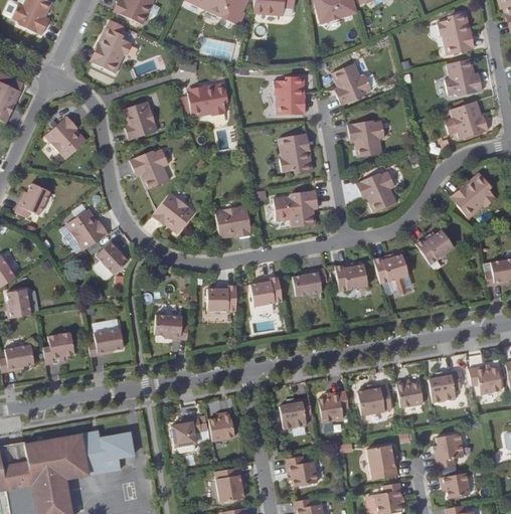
[(40,13),(45,16),(51,2),(46,0),(25,0),(23,4),(19,3),(11,18),(18,21),(19,24),(41,35),(47,22),(38,18),(40,13)]
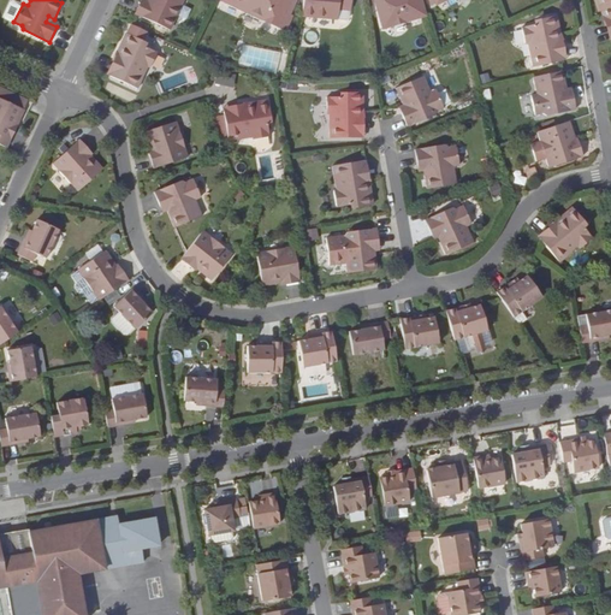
[(166,25),(172,28),(184,0),(150,0),(143,0),(138,12),(159,23),(166,25)]
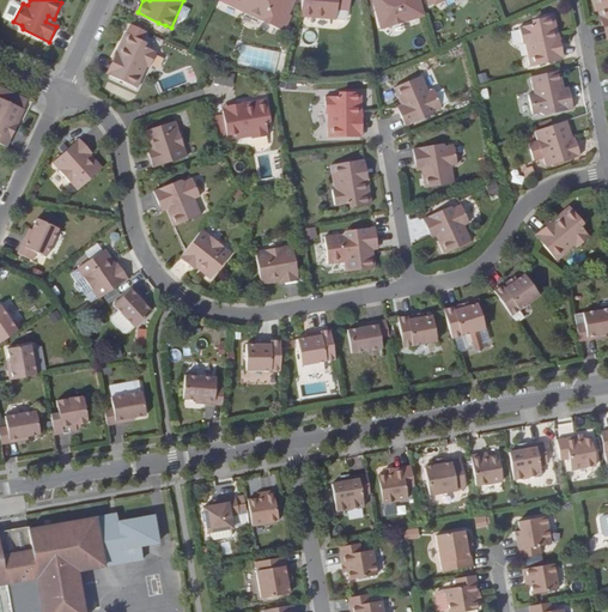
[(223,0),(244,10),(245,7),(263,16),(262,18),(275,25),(284,29),(291,12),(289,11),(283,8),(287,0),(223,0)]
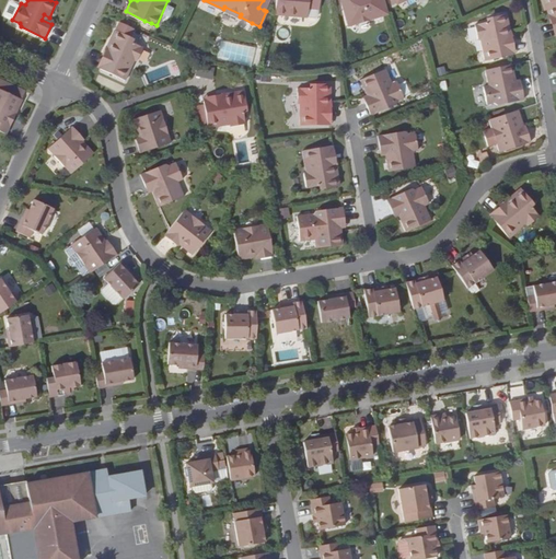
[(263,0),(258,8),(264,10),(268,0),(263,0)]
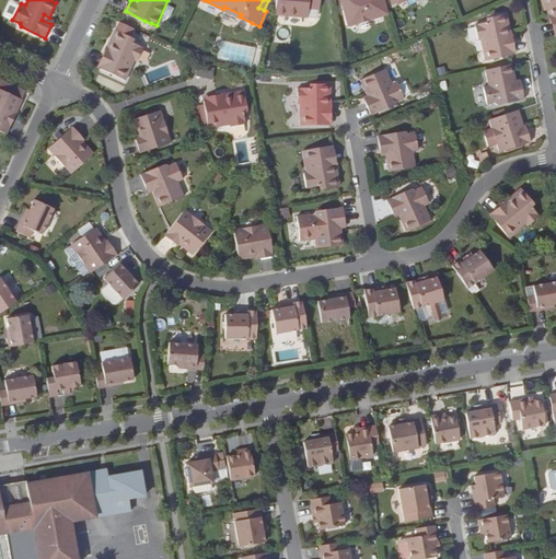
[(276,7),(275,12),(308,14),(308,6),(319,7),(319,0),(276,0),(276,7)]
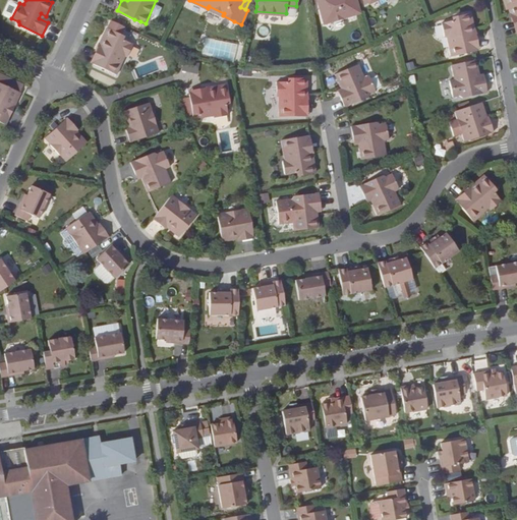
[(317,0),(325,22),(360,11),(356,0),(317,0)]
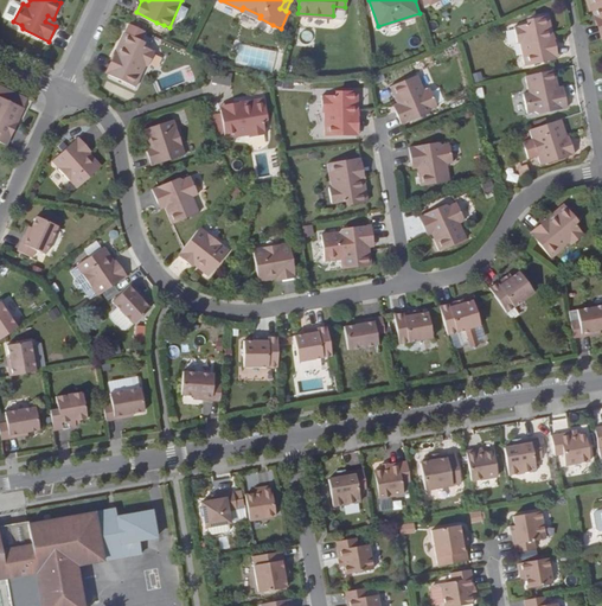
[(599,13),(601,20),(601,0),(589,0),(594,14),(599,13)]
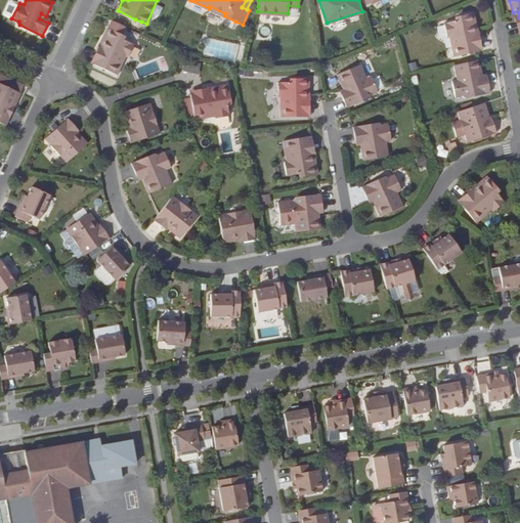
[(209,8),(224,15),(225,13),(210,6),(209,8)]
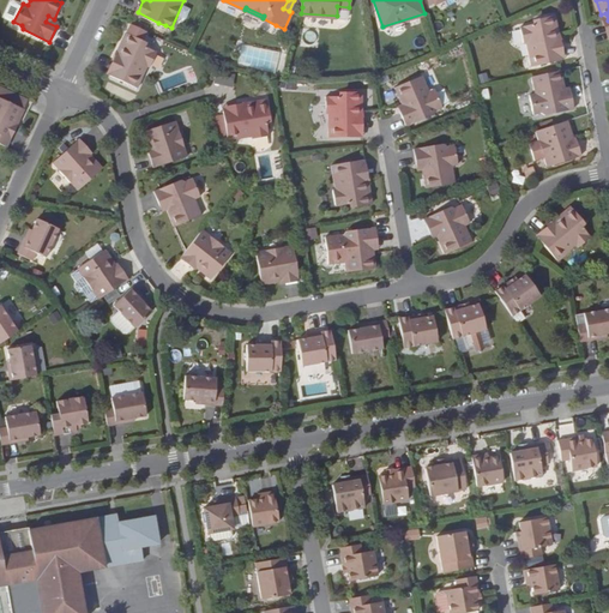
[(555,35),(560,34),(555,13),(537,18),(535,22),(520,25),(524,42),(526,41),(531,65),(560,58),(555,35)]
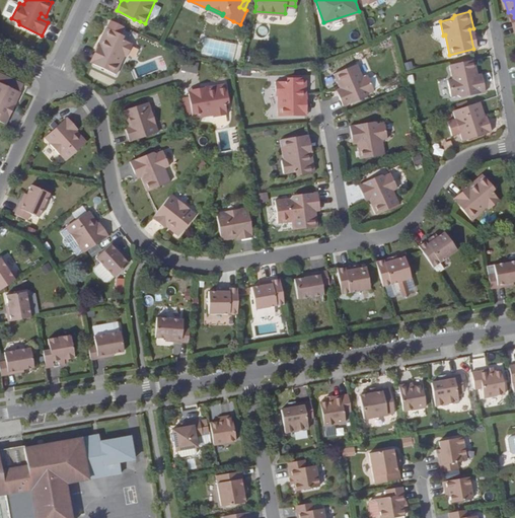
[(50,18),(46,16),(41,13),(39,18),(48,22),(50,18)]
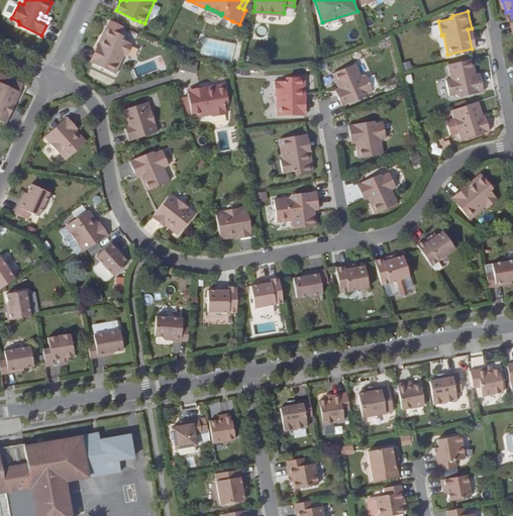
[(102,44),(93,63),(115,73),(124,55),(126,56),(132,42),(121,37),(119,32),(106,27),(98,42),(102,44)]
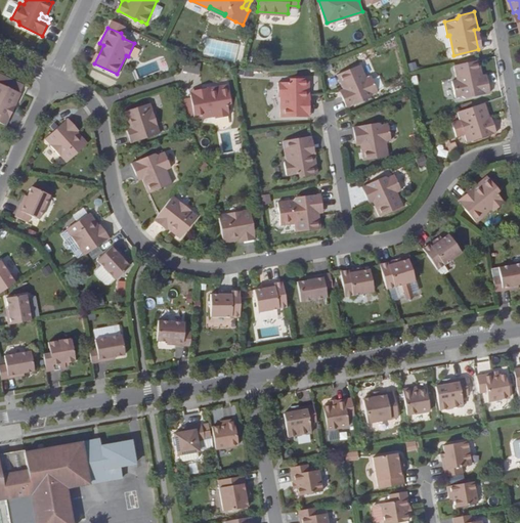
[(482,48),(478,29),(474,30),(478,49),(482,48)]
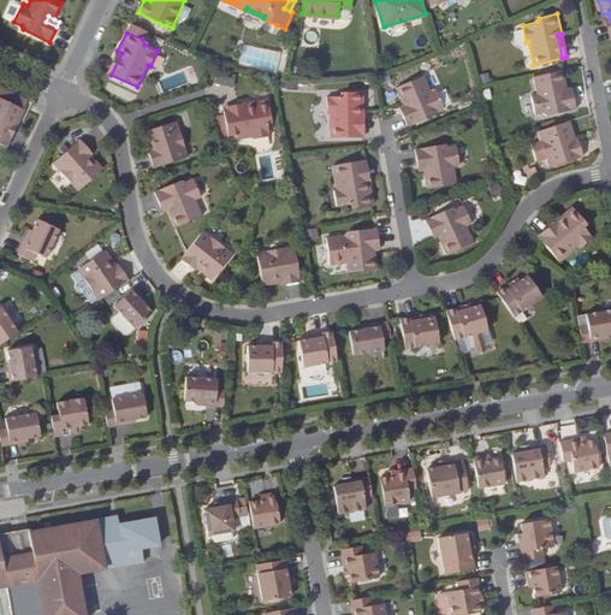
[(107,72),(111,75),(122,53),(117,51),(107,72)]
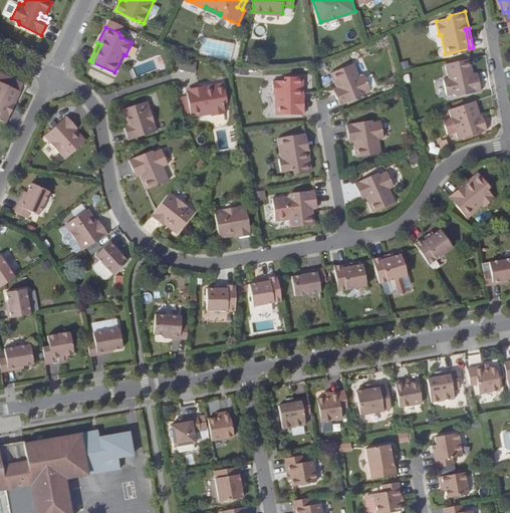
[(197,62),(184,57),(180,66),(193,71),(197,62)]
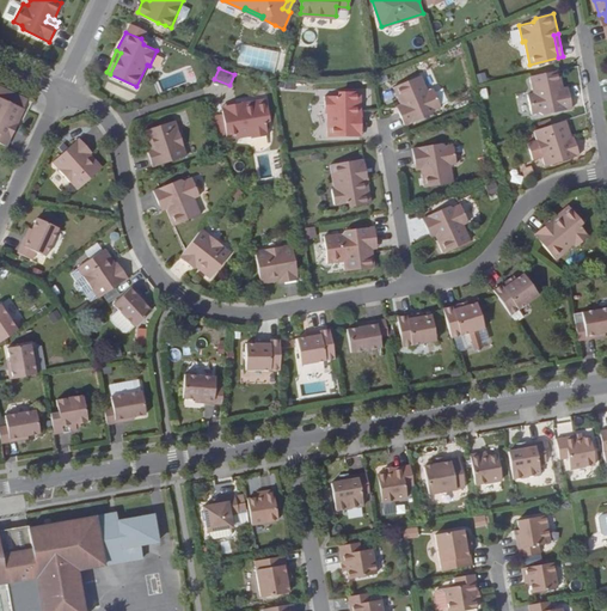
[(559,68),(531,74),(534,91),(528,92),(532,112),(540,110),(544,112),(572,107),(569,91),(558,93),(557,89),(564,86),(559,68)]
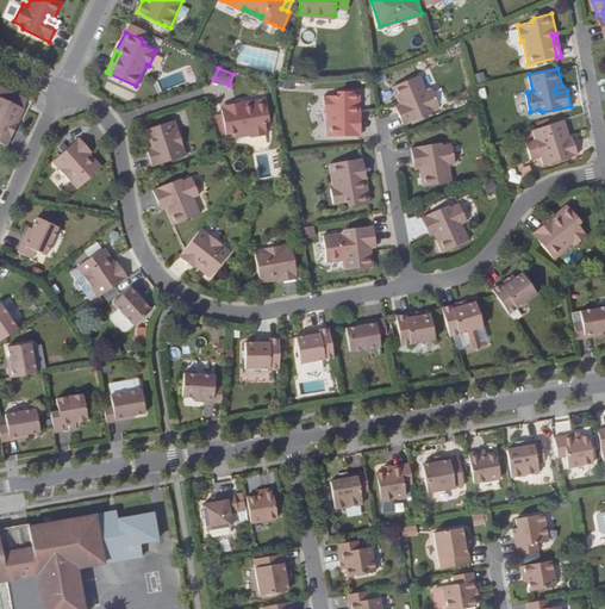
[(409,106),(397,111),(403,125),(431,112),(432,109),(440,106),(431,87),(425,89),(418,74),(391,86),(399,103),(406,100),(409,106)]
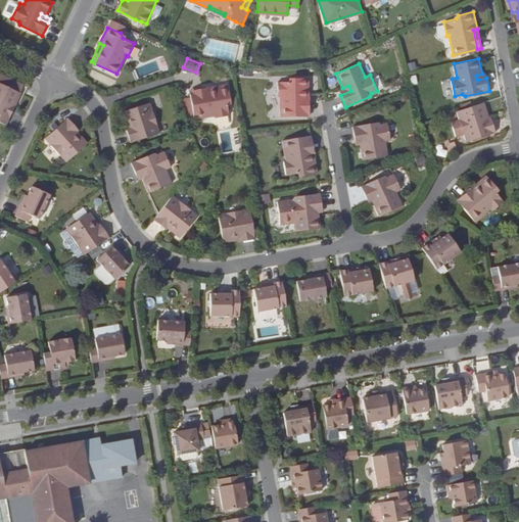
[(0,120),(6,124),(12,110),(9,108),(11,104),(14,105),(21,92),(20,91),(25,84),(7,76),(4,83),(0,81),(0,120)]
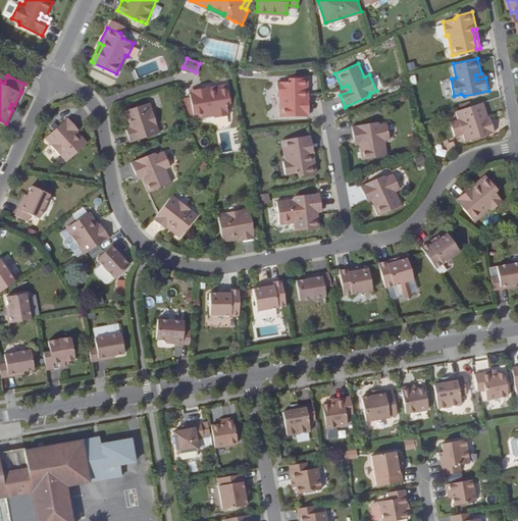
[(304,95),(307,95),(307,77),(292,76),(288,81),(276,81),(276,96),(279,96),(279,116),(304,115),(304,95)]
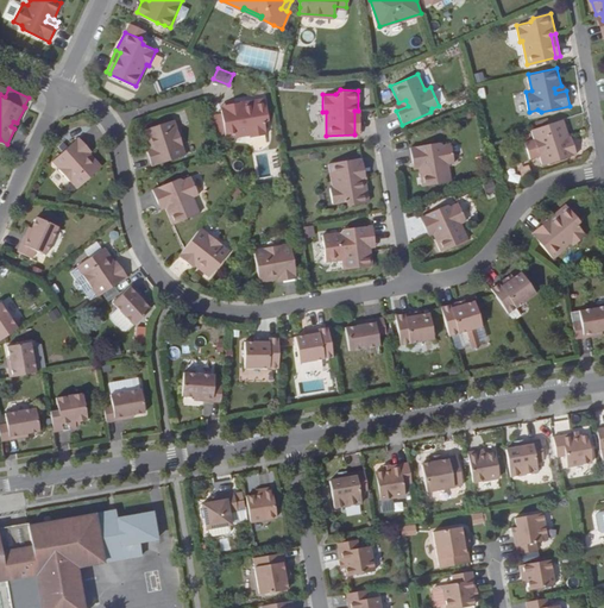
[(265,98),(244,101),(245,106),(221,110),(226,139),(250,135),(250,137),(266,135),(264,120),(268,116),(265,98)]
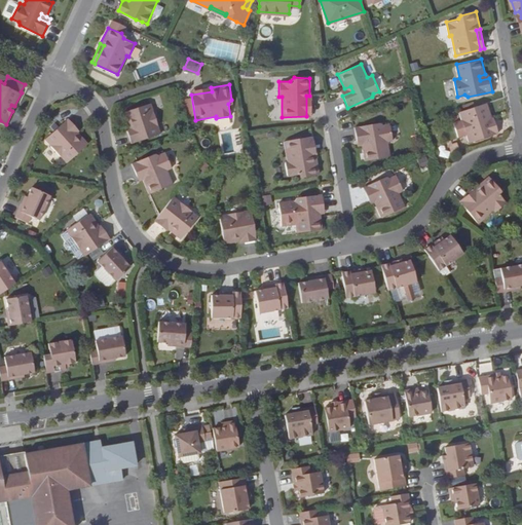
[(340,90),(342,96),(352,91),(350,86),(344,88),(340,90)]
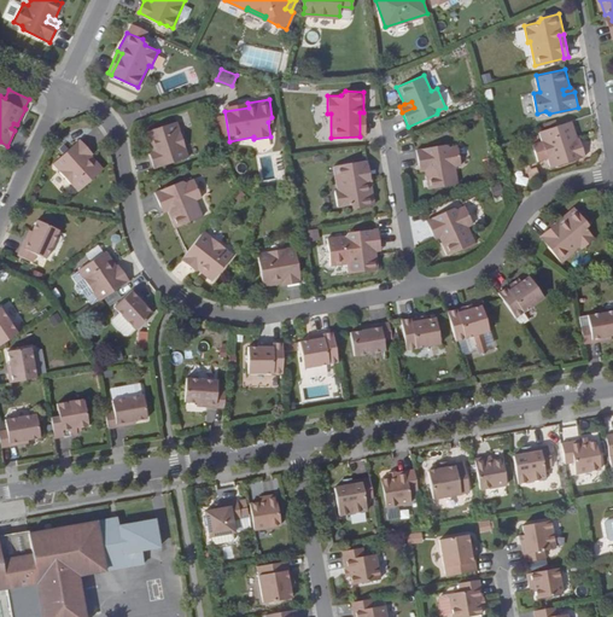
[(152,152),(150,152),(155,168),(190,156),(177,120),(145,131),(150,147),(152,152)]
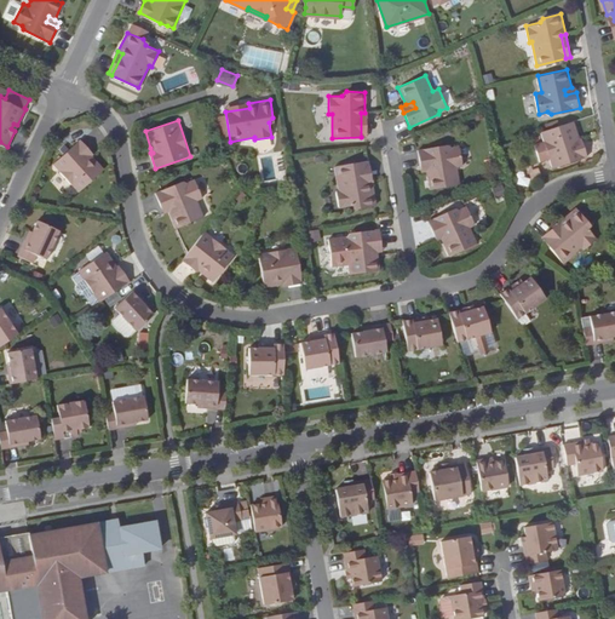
[(573,120),(541,131),(553,166),(587,155),(582,141),(580,141),(579,137),(573,120)]
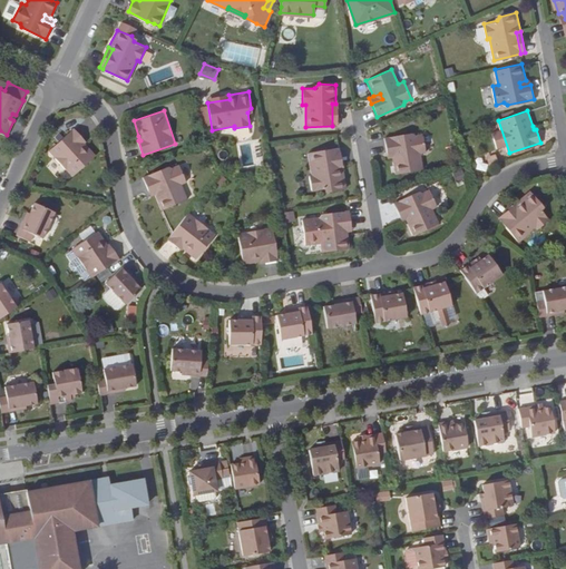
[(81,139),(83,137),(74,127),(49,149),(72,176),(96,155),(85,143),(81,139)]
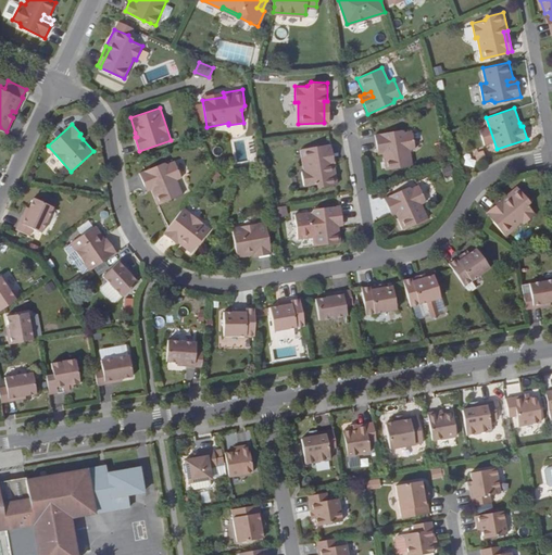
[(388,151),(383,152),(385,169),(412,164),(410,149),(415,148),(412,129),(404,131),(401,129),(375,134),(377,148),(388,146),(388,151)]
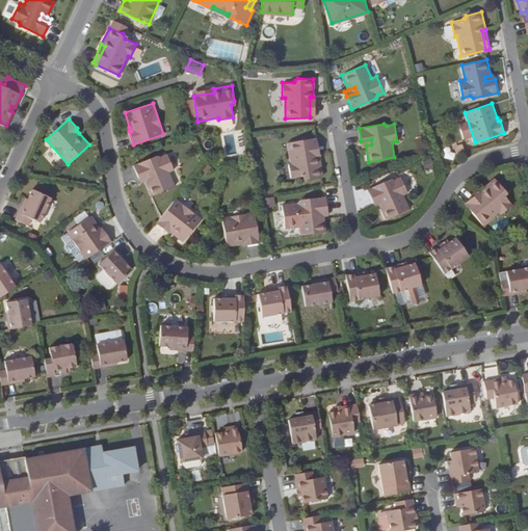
[(316,158),(312,137),(286,142),(290,162),(288,163),(291,178),(302,176),(308,179),(322,176),(319,157),(316,158)]
